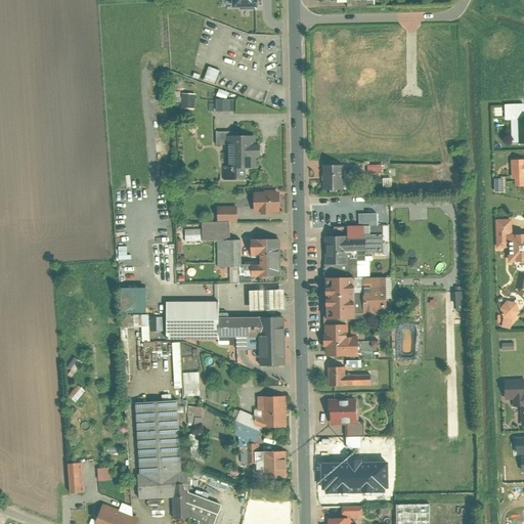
[(252,0),(222,0),(223,9),(253,7),(252,0)]
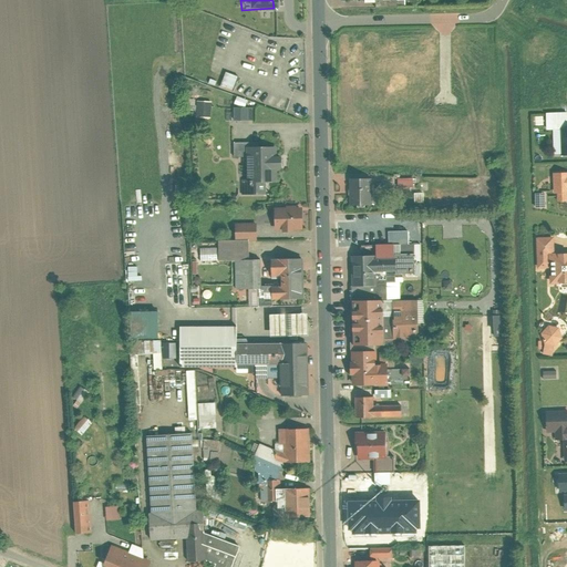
[(234,94),(239,79),(226,74),(220,89),(234,94)]
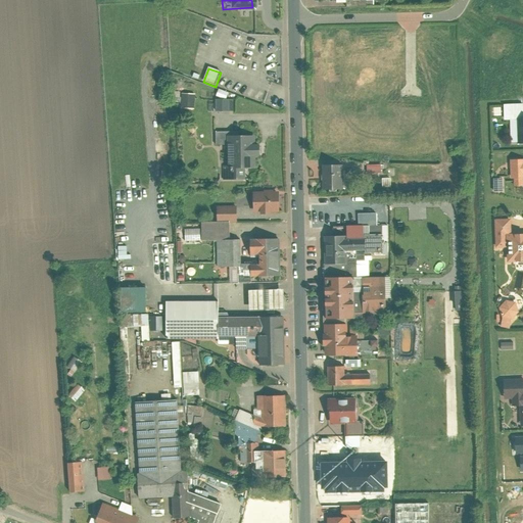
[(181,108),(195,109),(195,96),(182,95),(181,108)]
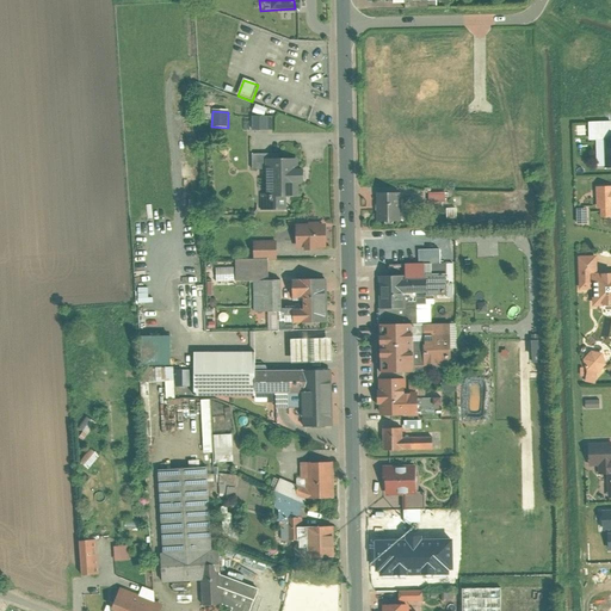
[(275,117),(253,117),(253,131),(275,131),(275,117)]
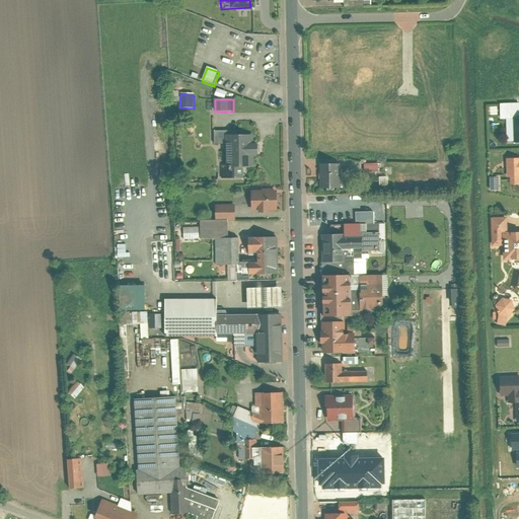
[(518,103),(500,104),(501,120),(518,119),(518,103)]
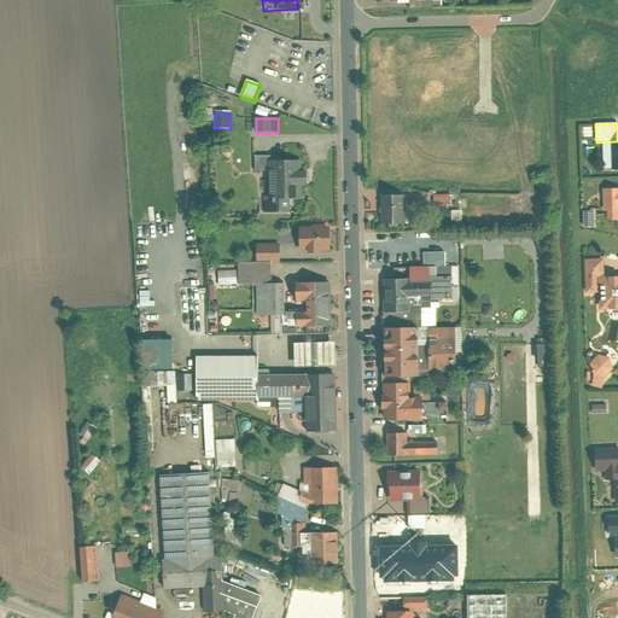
[(234,152),(227,146),(221,153),(228,159),(234,152)]
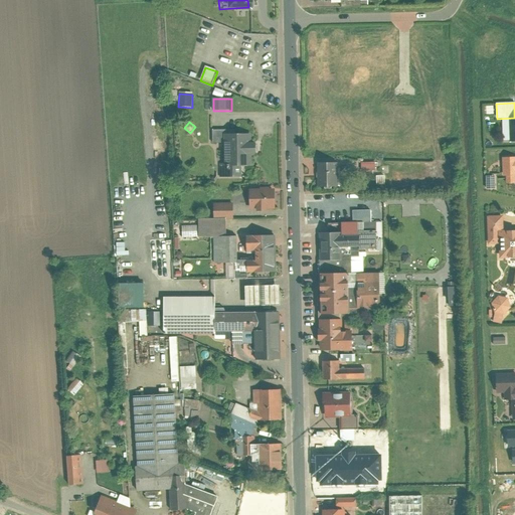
[(212,143),(224,143),(224,145),(230,145),(230,164),(219,164),(220,179),(241,178),(241,167),(252,167),(252,156),(256,156),(256,144),(251,145),(251,136),(235,136),(235,130),(212,131),(212,143)]
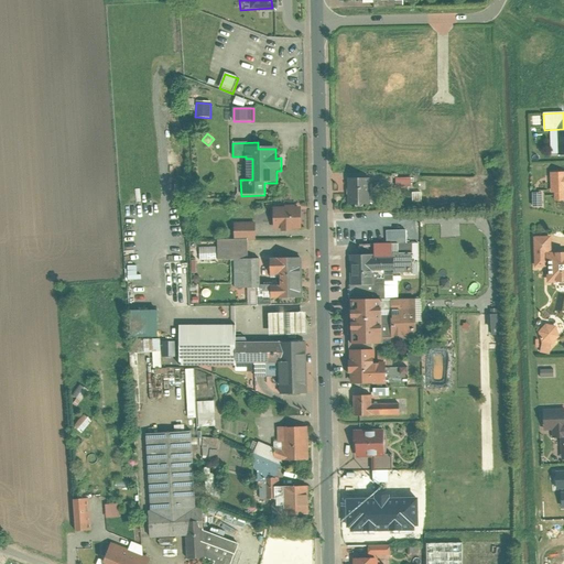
[(552,195),(555,195),(555,203),(563,202),(563,174),(551,175),(552,195)]
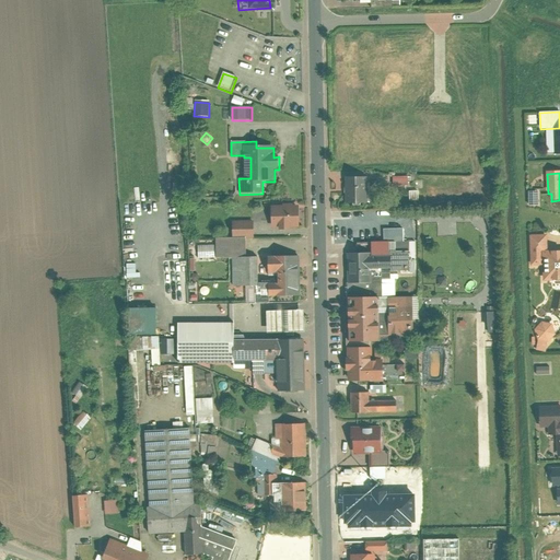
[(394,185),(409,185),(409,176),(394,176),(394,185)]
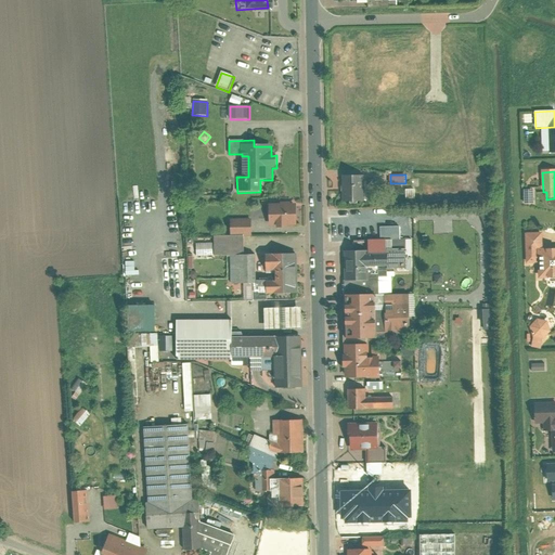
[(343,178),(343,205),(365,205),(364,178),(343,178)]
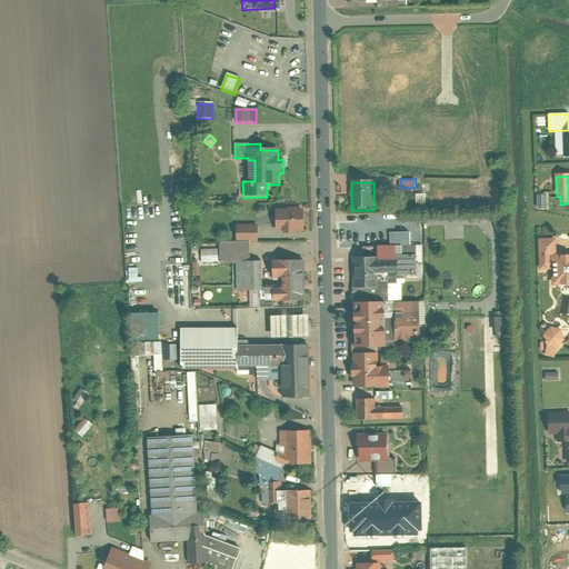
[(538,210),(547,210),(547,196),(538,197),(538,210)]
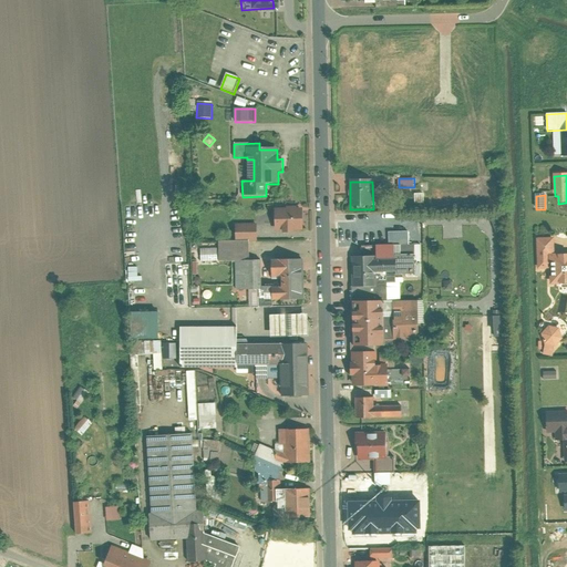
[(303,232),(302,209),(275,210),(276,233),(282,232),(282,235),(296,235),(296,232),(303,232)]
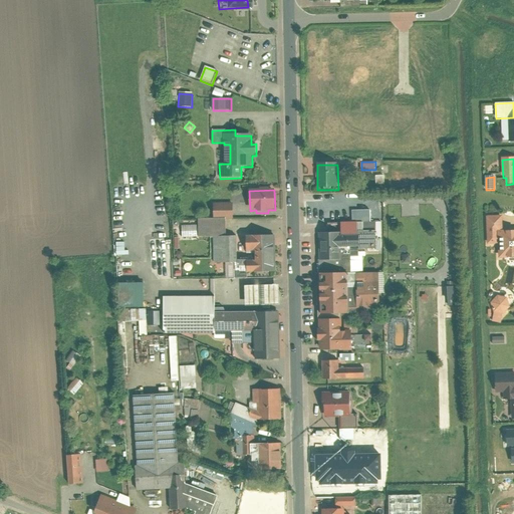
[(233,204),(214,205),(214,219),(233,219),(233,204)]
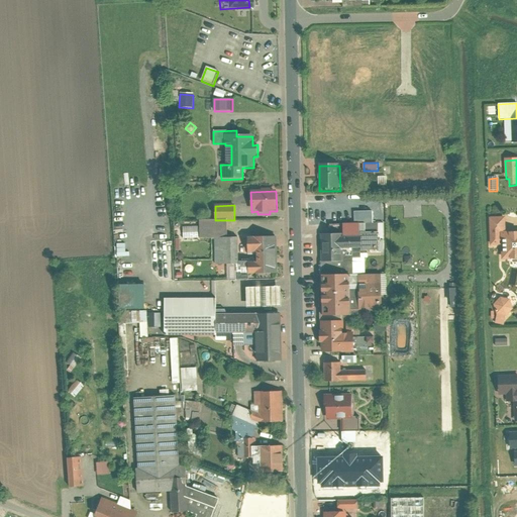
[(227,220),(200,221),(200,239),(227,238),(227,220)]
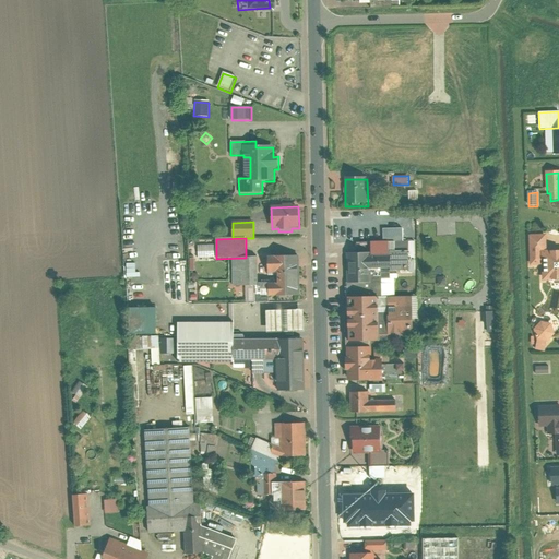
[(527,257),(539,257),(539,240),(527,240),(527,257)]
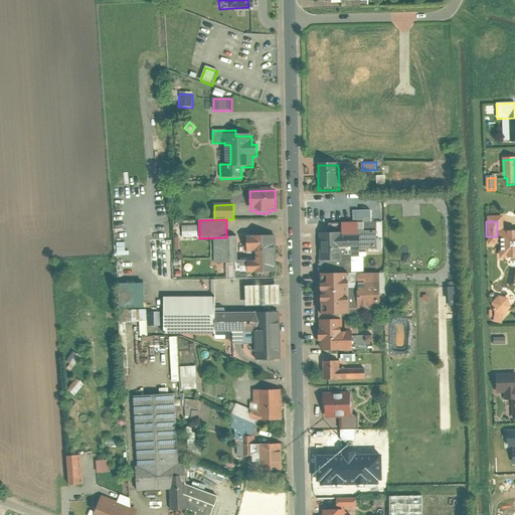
[(358,223),(342,224),(342,236),(359,235),(358,223)]
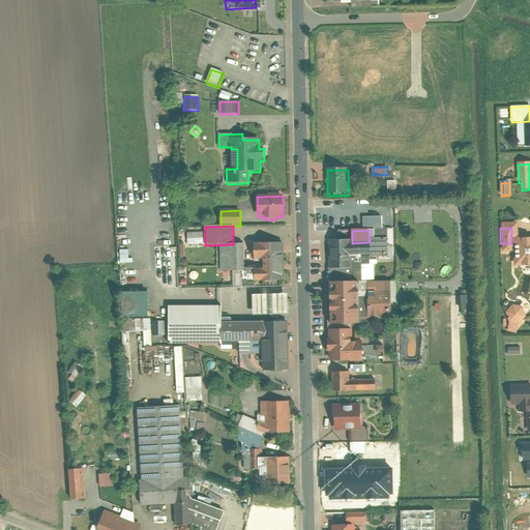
[(204,243),(204,232),(188,232),(188,243),(204,243)]
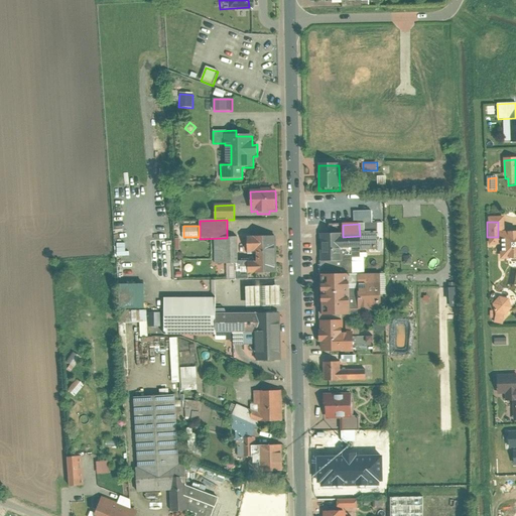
[(377,233),(360,234),(361,251),(378,251),(377,233)]
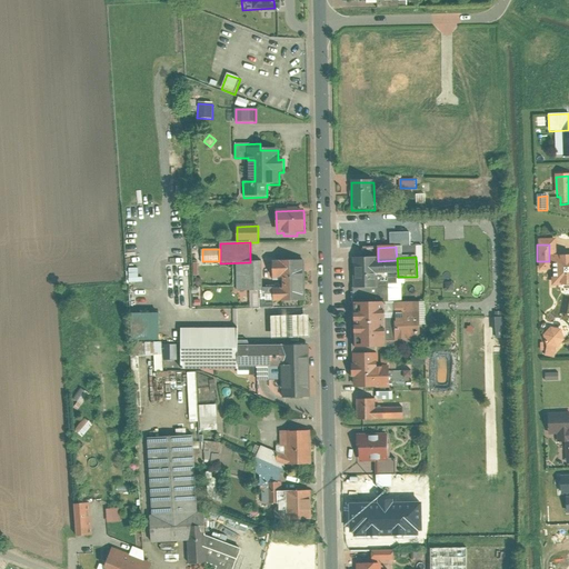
[(377,261),(377,259),(353,259),(355,289),(378,289),(377,276),(397,276),(397,260),(377,261)]
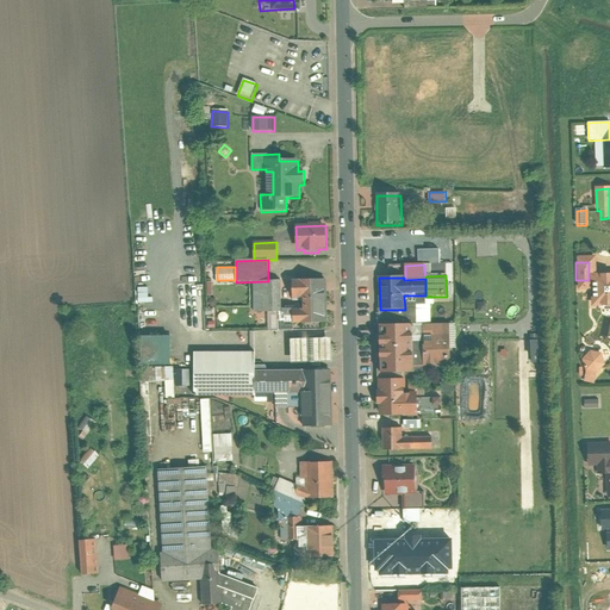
[(590,312),(609,311),(609,279),(589,280),(590,312)]
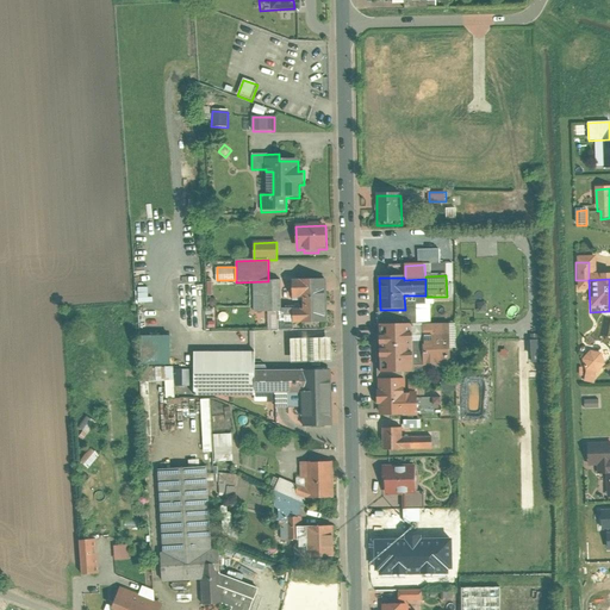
[(304,299),(304,309),(284,310),(284,324),(328,323),(327,280),(293,281),(293,300),(304,299)]
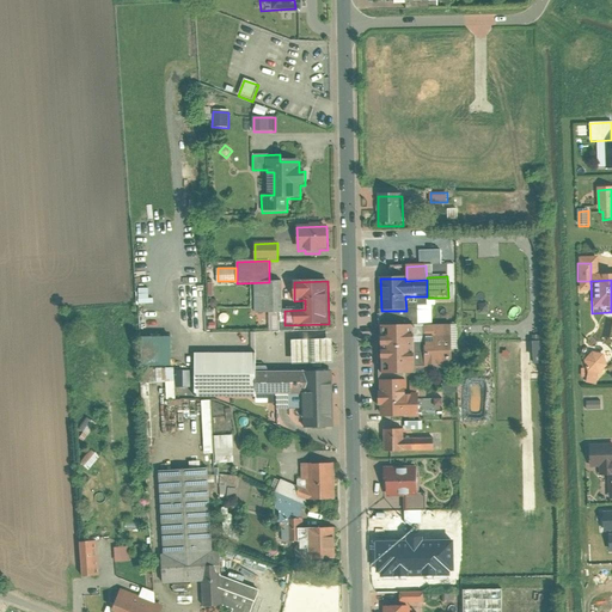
[(255,314),(282,314),(281,283),(254,283),(255,314)]
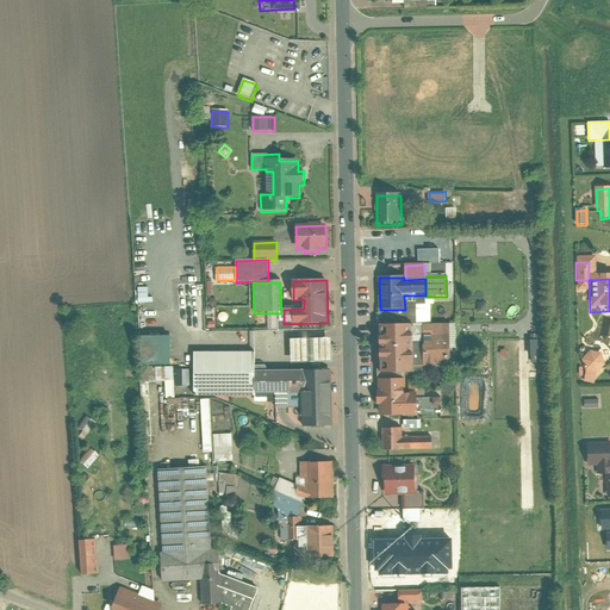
[(431,321),(431,305),(418,305),(418,321),(431,321)]
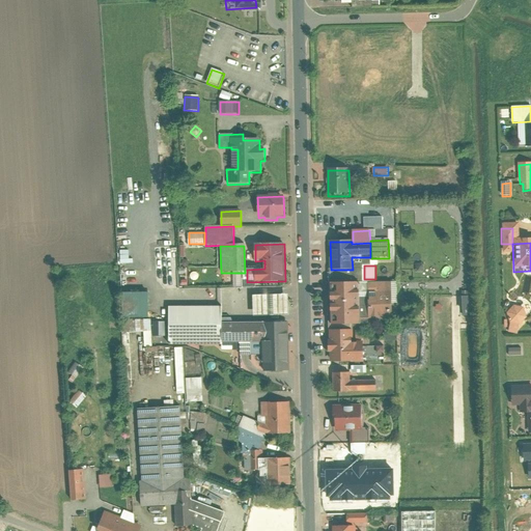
[(359,284),(360,322),(392,320),(391,283),(359,284)]
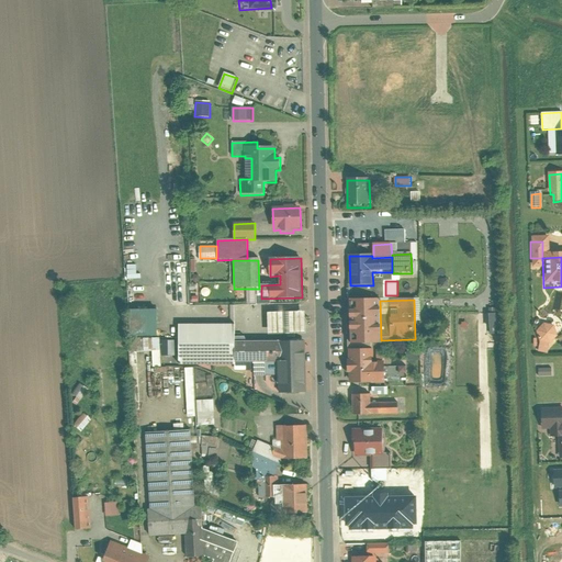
[(351,302),(352,347),(381,346),(380,301),(351,302)]
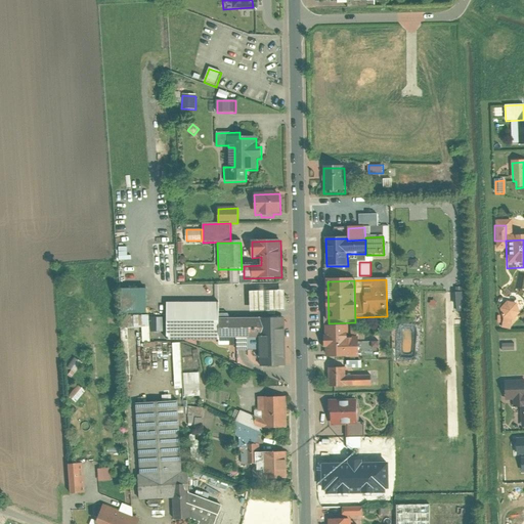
[(64,290),(71,296),(79,288),(73,281),(64,290)]
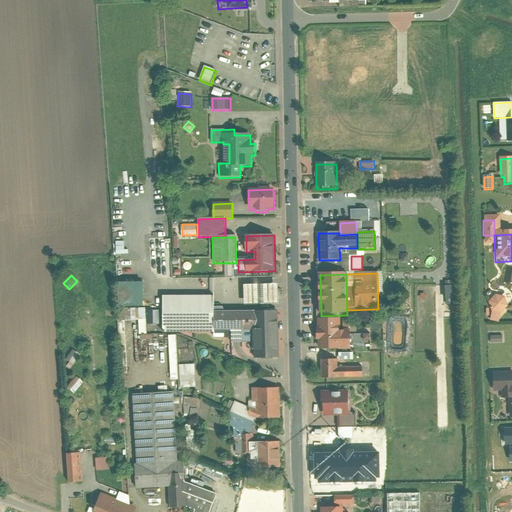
[(278,277),(244,278),(245,307),(279,306),(278,277)]
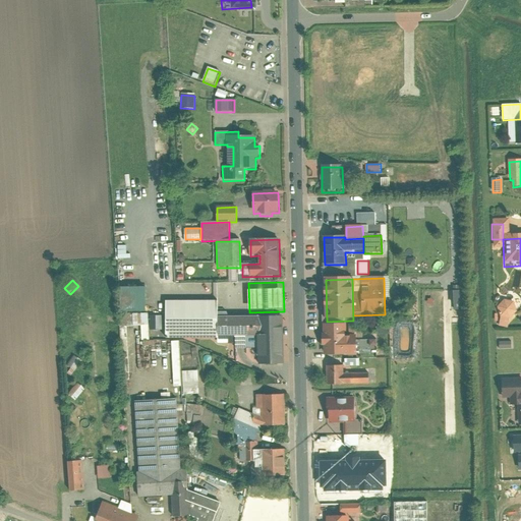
[(121,313),(146,313),(146,288),(121,289),(121,313)]
